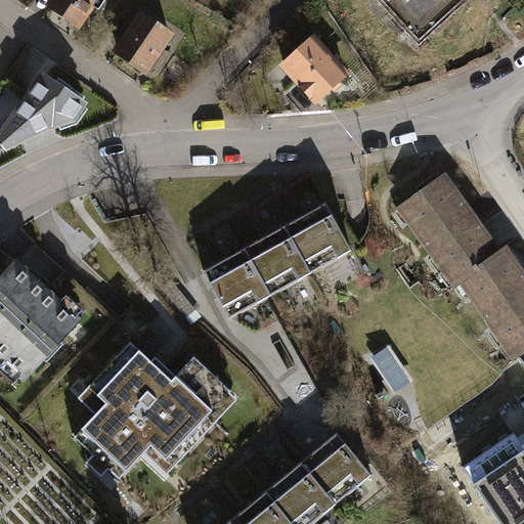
[(50,0),(47,4),(77,26),(93,1),(99,5),(102,0),(50,0)]
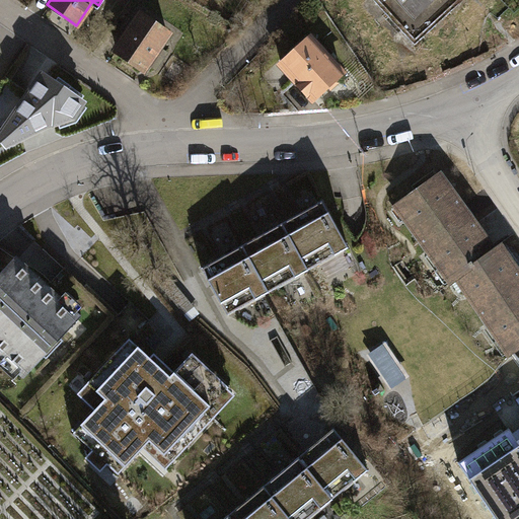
[(380,0),(421,42),(463,0),(380,0)]
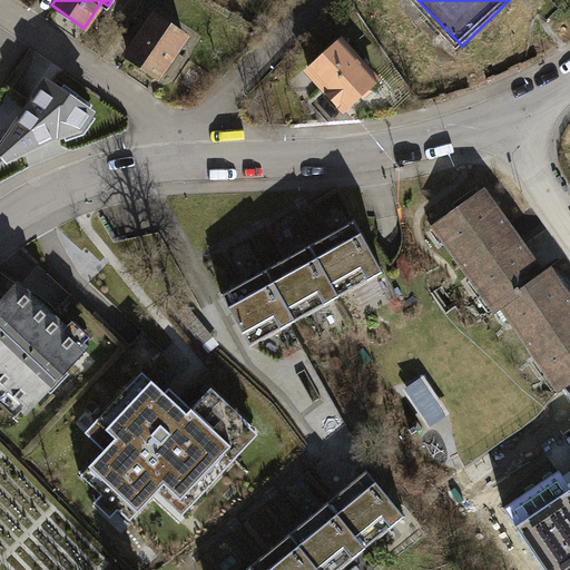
[(151,18),(127,56),(157,76),(164,67),(170,71),(177,62),(169,57),(182,38),(151,18)]
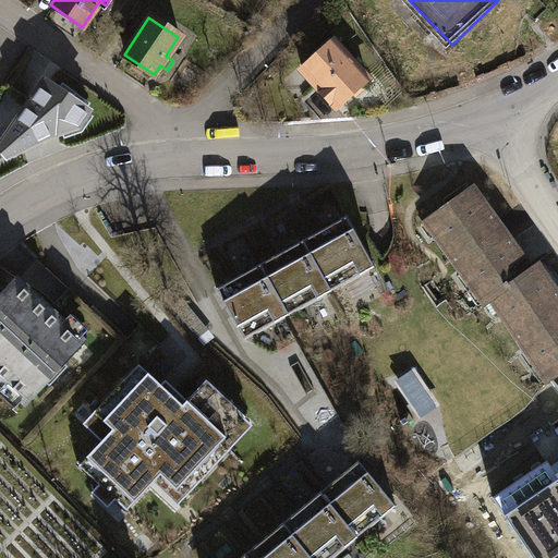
[(332,36),(299,68),(335,108),(370,76),(332,36)]
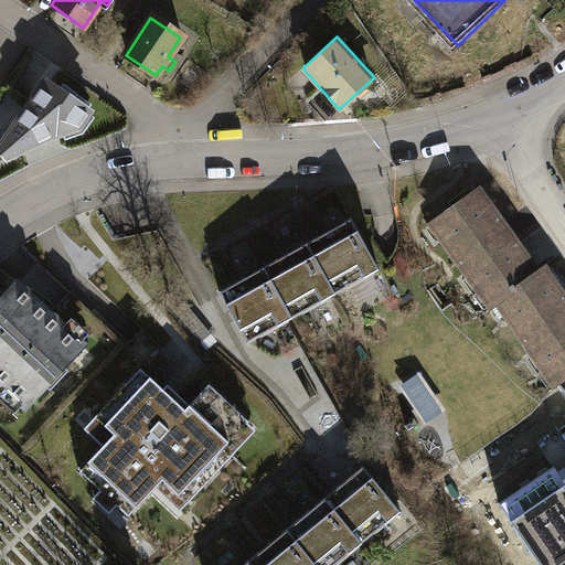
[(43,75),(0,137),(0,155),(4,160),(82,129),(95,110),(91,108),(93,105),(63,84),(61,87),(43,75)]
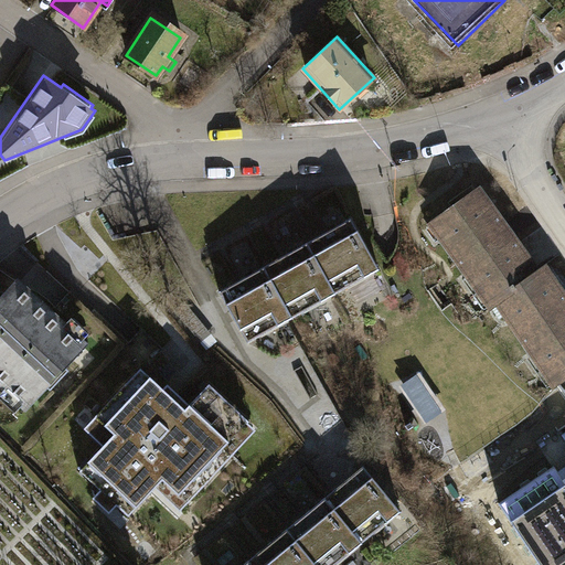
[(498,302),(535,276),(478,191),(433,222),(491,307),(498,302)]
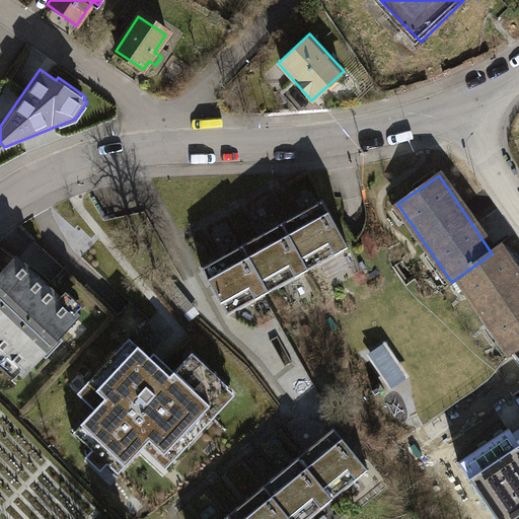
[(345,247),(318,202),(297,214),(283,221),(280,224),(306,270),(345,247)]
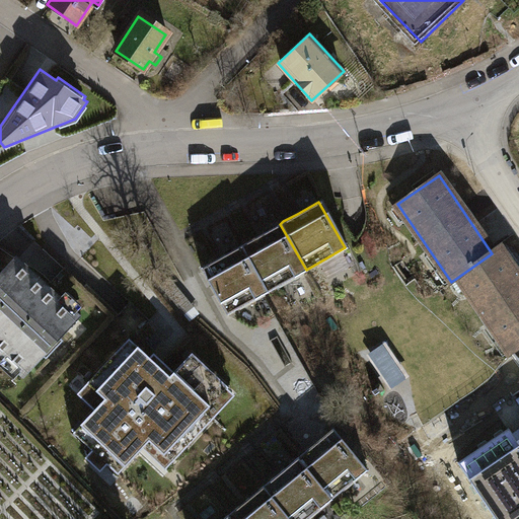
[(265,291),(306,270),(280,224),(257,235),(242,243),(240,244),(265,291)]
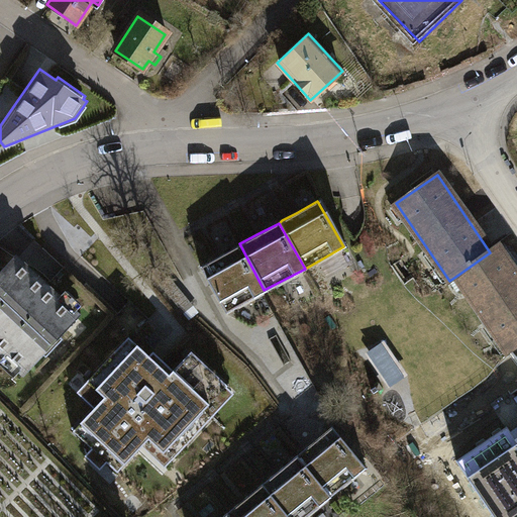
[(228,312),(264,290),(239,243),(217,256),(202,266),(209,280),(228,312)]
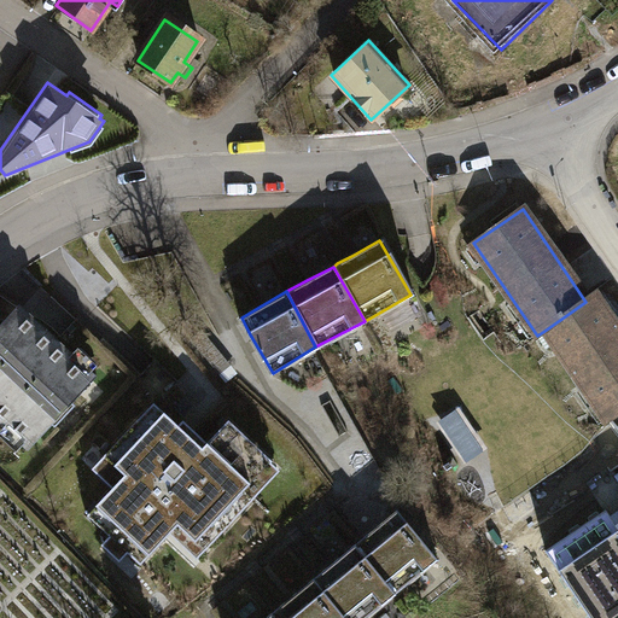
[(586,302),(544,331),(608,420),(617,413),(617,331),(594,297),(586,302)]
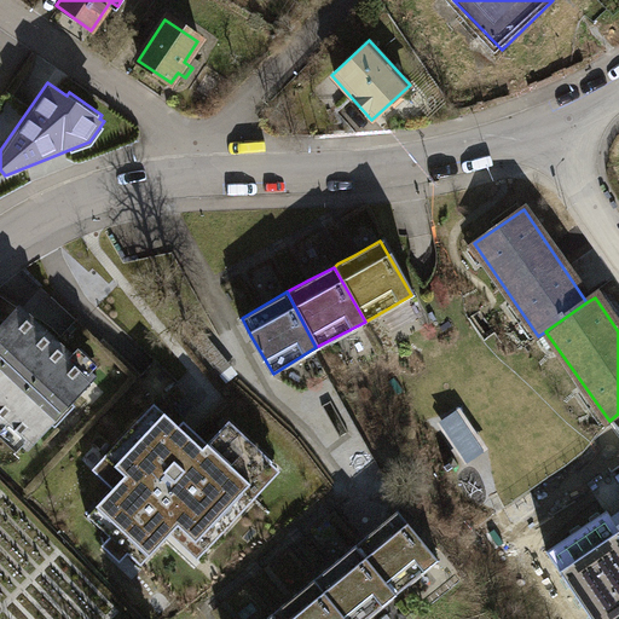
[(19,302),(0,323),(0,421),(32,449),(99,371),(19,302)]
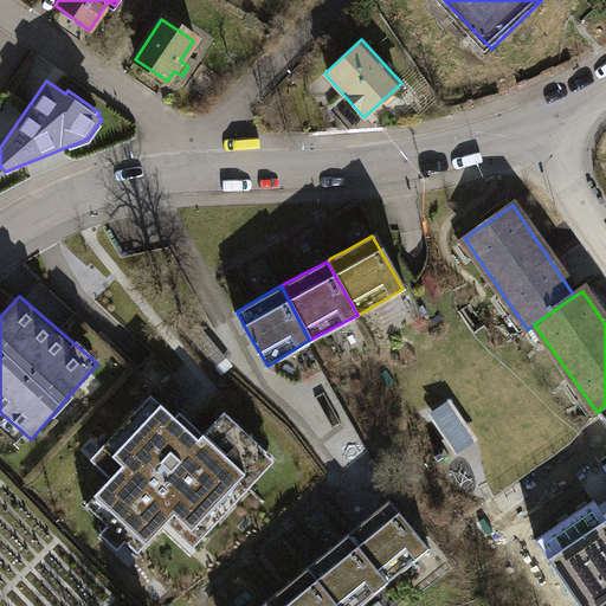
[(111,479),(85,507),(105,526),(98,534),(117,552),(124,545),(137,556),(166,527),(193,552),(276,462),(266,453),(269,452),(224,411),(202,434),(179,413),(174,419),(150,398),(91,462),(111,479)]
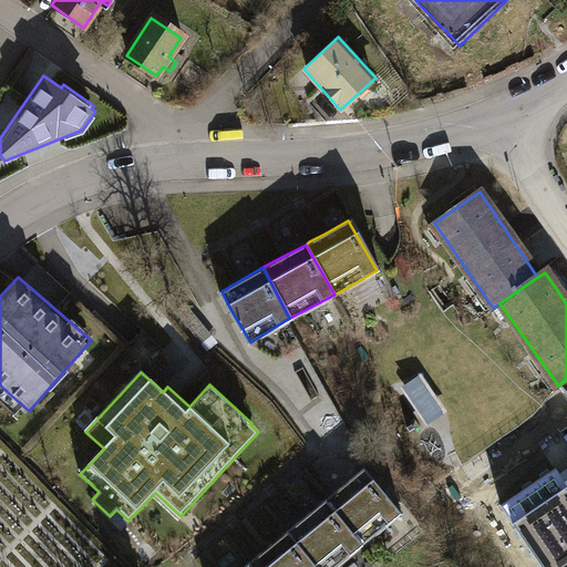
[(422,374),(403,387),(428,424),(446,411),(422,374)]
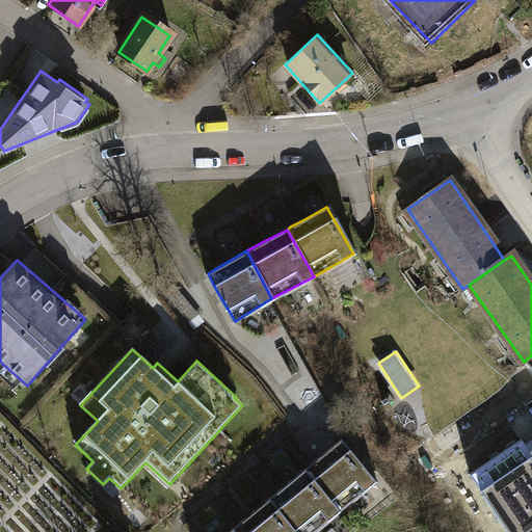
[(531,531),(531,452),(527,446),(523,439),(471,474),(509,531),(531,531)]
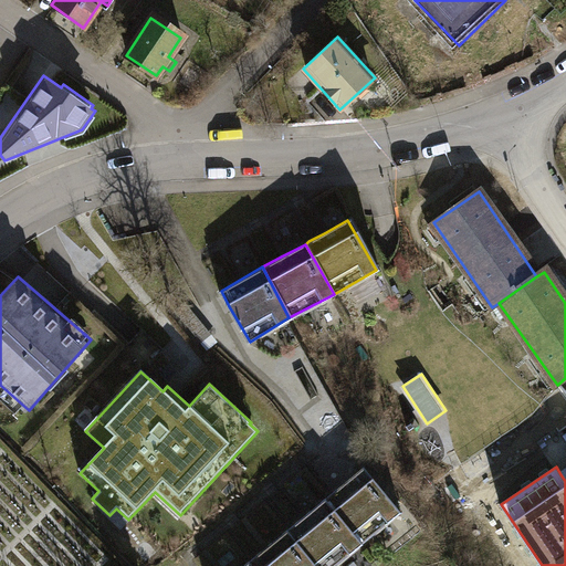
[(363,468),(325,499),(363,543),(400,512),(363,468)]
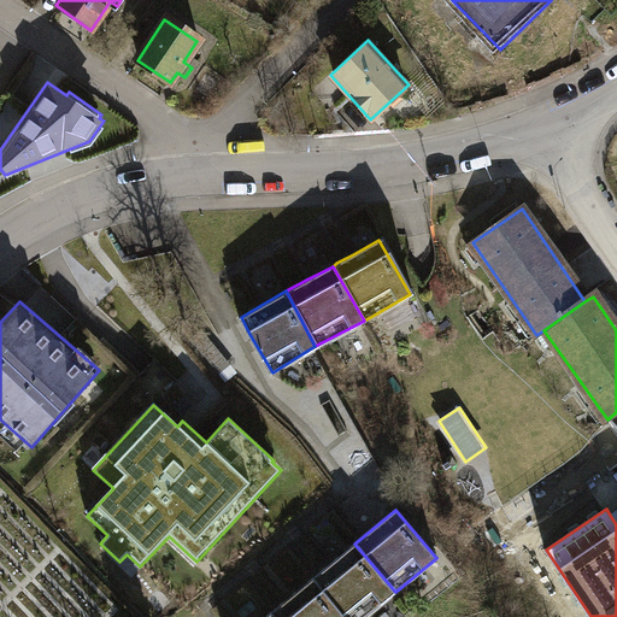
[(316,575),(313,579),(345,616),(364,616),(395,592),(354,544),(330,564),(316,575)]
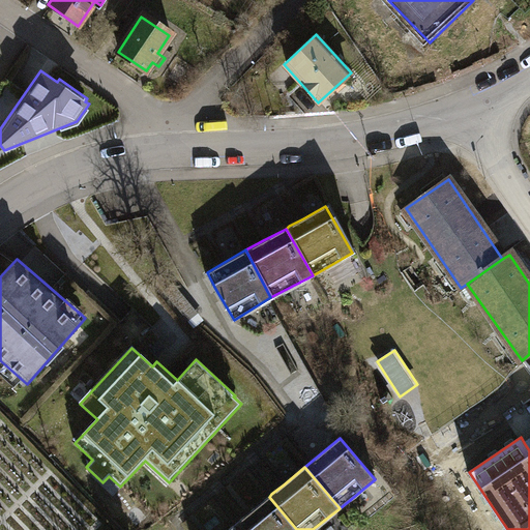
[(235,524),(232,527),(235,529),(296,529),(269,497),(247,513),(235,524)]
